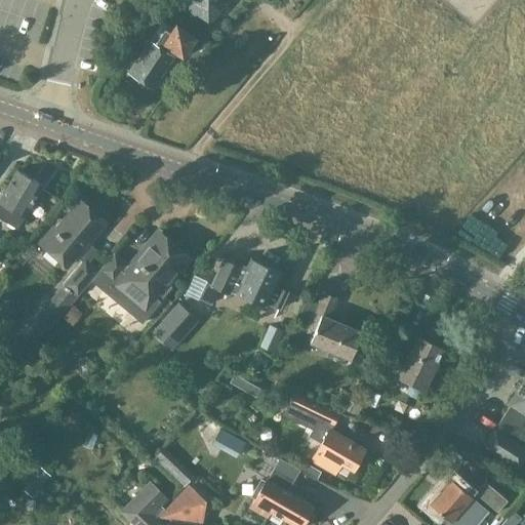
[(179,0),(177,3),(205,27),(228,0),(179,0)]
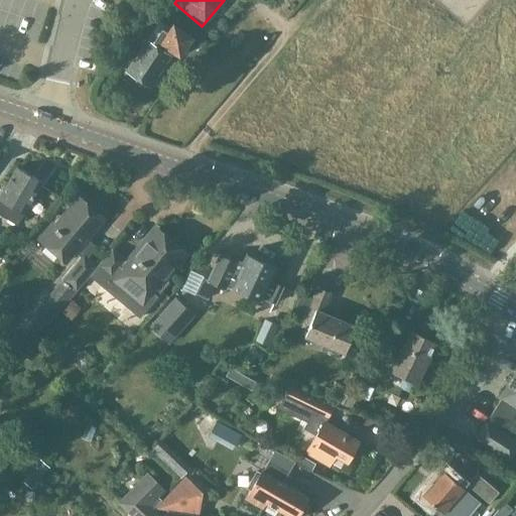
[(194,26),(178,16),(172,24),(171,23),(166,31),(156,25),(159,21),(158,21),(145,40),(125,71),(149,87),(169,55),(165,53),(167,49),(178,56),(191,36),(188,34),(194,26)]
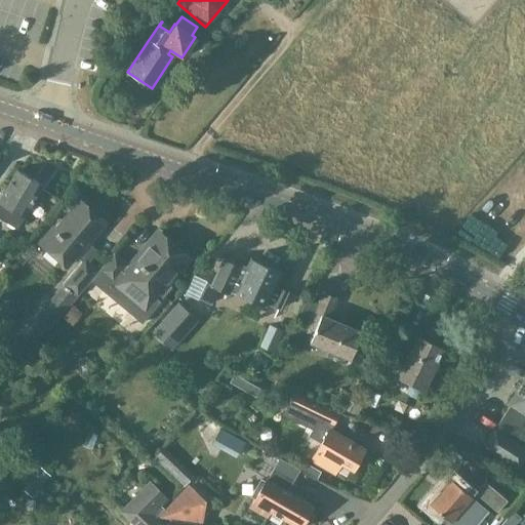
[(0,199),(0,217),(16,228),(41,186),(16,171),(0,199)]
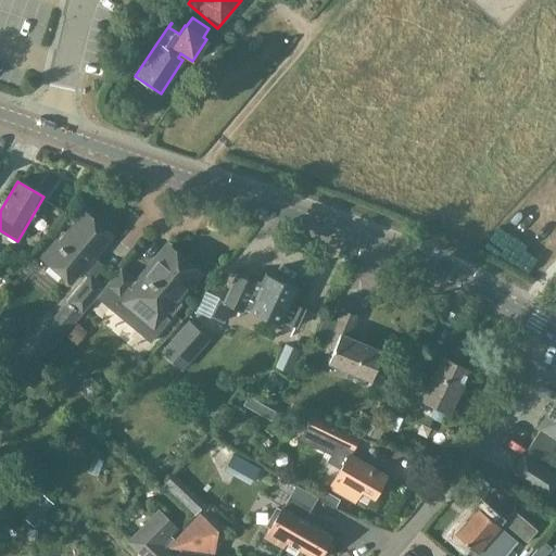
[(42,359),(72,325),(91,302),(104,287),(93,278),(102,265),(96,260),(114,237),(85,212),(66,236),(63,232),(41,258),(72,283),(80,273),(87,277),(65,302),(27,348),(42,359)]
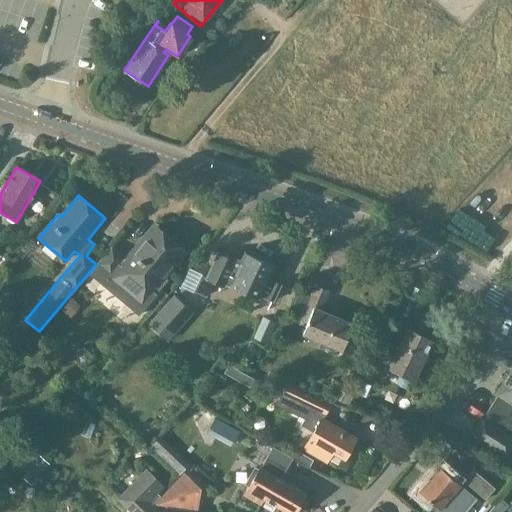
[(111,247),(96,264),(109,276),(117,266),(139,285),(126,300),(123,304),(137,316),(166,280),(160,275),(181,250),(155,228),(128,261),(111,247)]
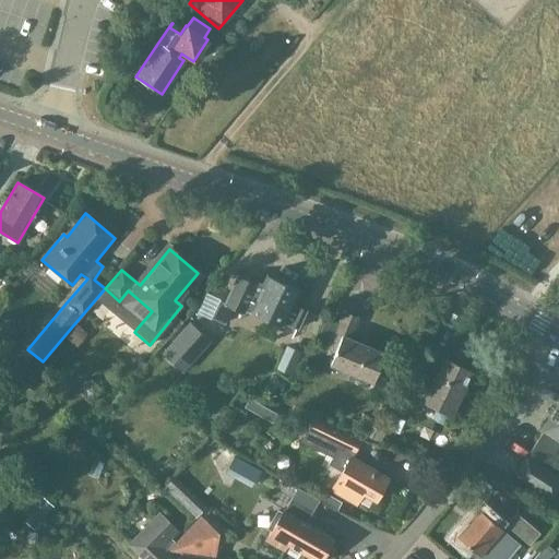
[(280,326),(282,321),(298,329),(307,309),(290,301),(297,289),(270,276),(264,288),(238,276),(224,305),(218,301),(211,319),(224,325),(232,310),(244,316),(246,310),(280,326)]
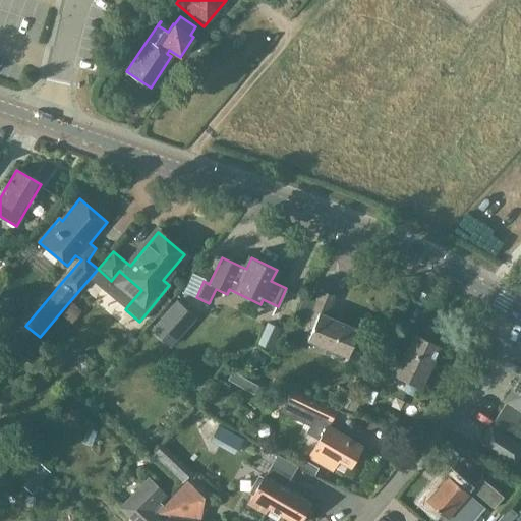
[(305,340),(345,356),(356,330),(325,316),(334,297),(319,290),(302,330),(308,333),(305,340)]
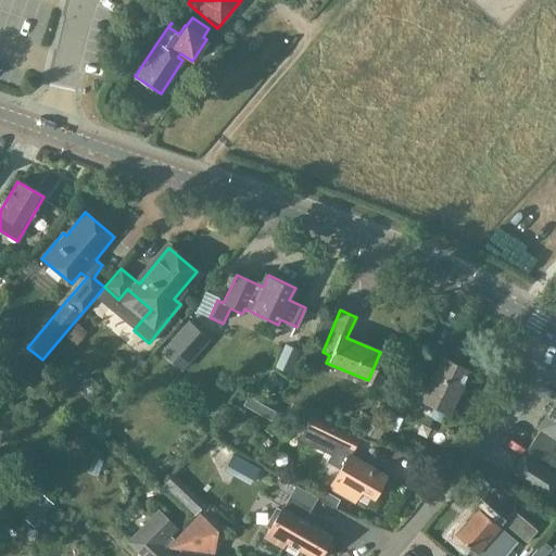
[(187,320),(160,351),(180,369),(207,339),(187,320)]
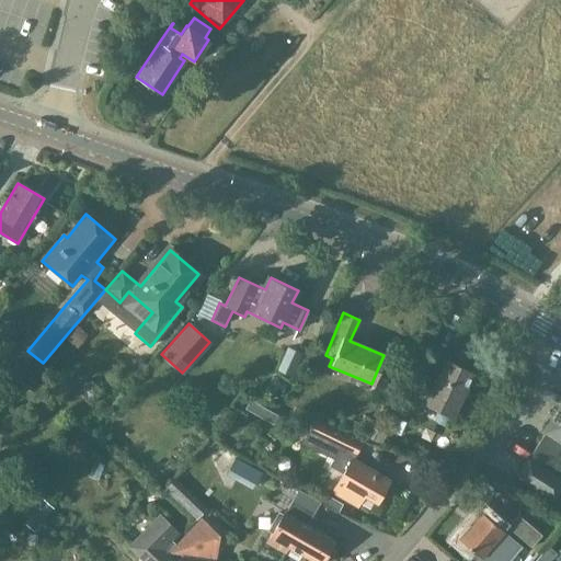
[(75,327),(64,339),(73,347),(84,334),(75,327)]
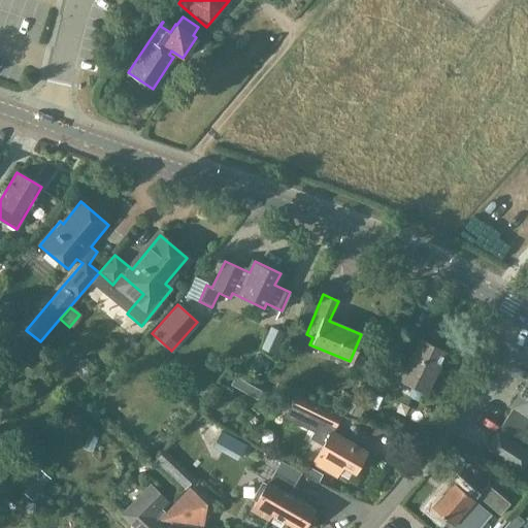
[(387,374),(425,392),(444,352),(419,339),(409,358),(397,353),(387,374)]
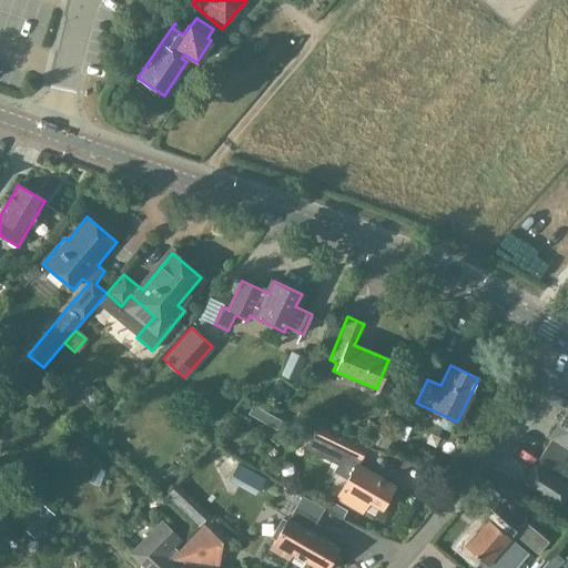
[(252,406),(246,415),(274,430),(280,422),(252,406)]
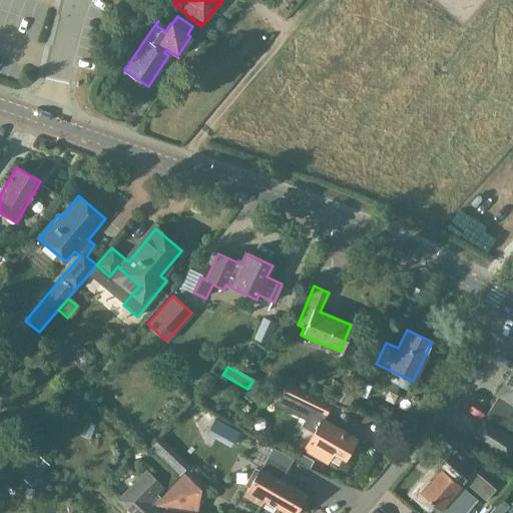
[(512,461),(512,371),(497,398),(482,421),(473,436),(512,461)]
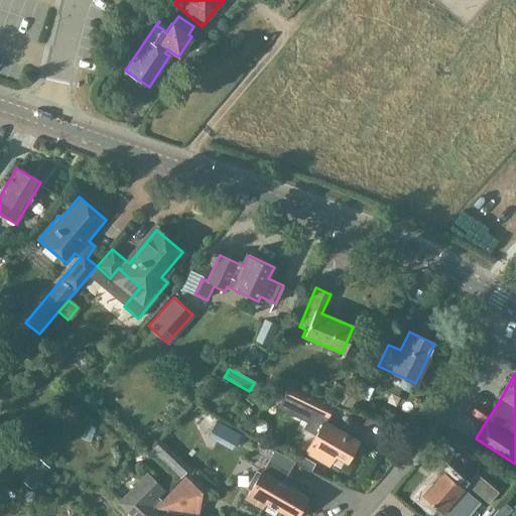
[(272,384),(266,396),(279,402),(285,391),(272,384)]
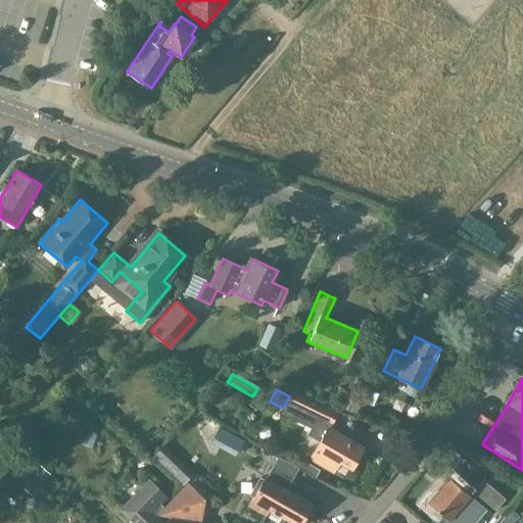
[(297,411),(315,419),(330,426),(337,415),(323,407),(292,391),(285,405),(286,406),(281,416),(293,421),(297,411)]
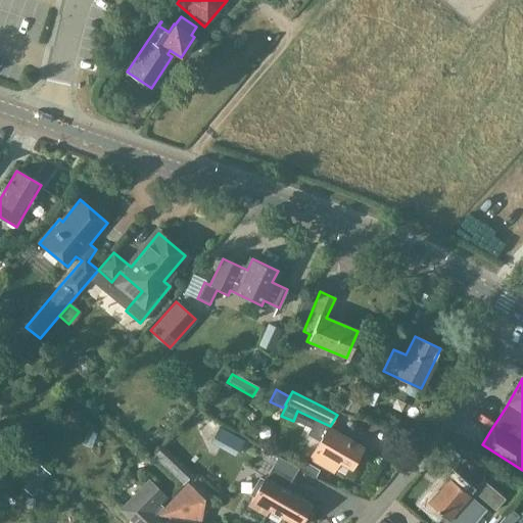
[(345,391),(338,409),(354,416),(363,398),(345,391)]
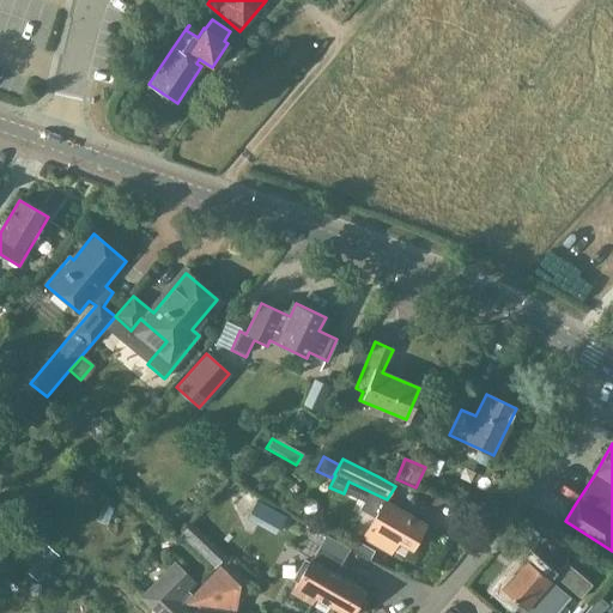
[(374,517),(362,538),(390,554),(398,542),(411,551),(425,526),(369,492),(359,509),(374,517)]
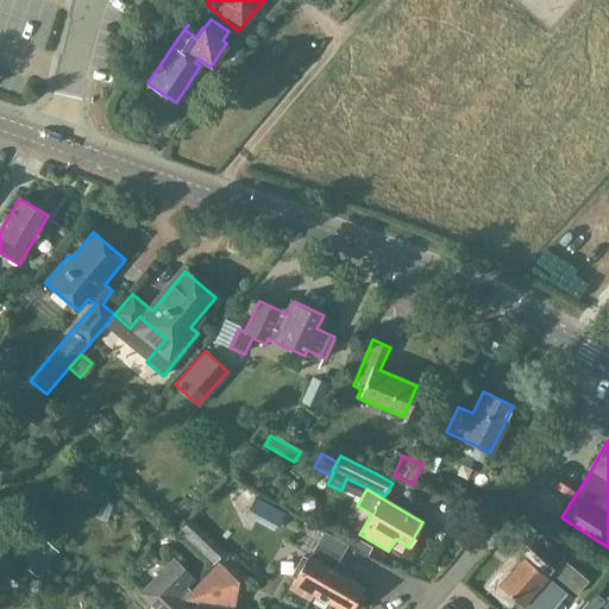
[(253,498),(246,513),(259,520),(268,507),(253,498)]
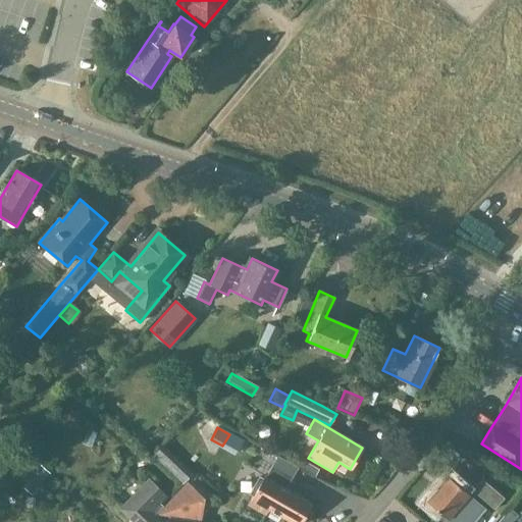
[(35,461),(17,482),(29,492),(46,471),(35,461)]
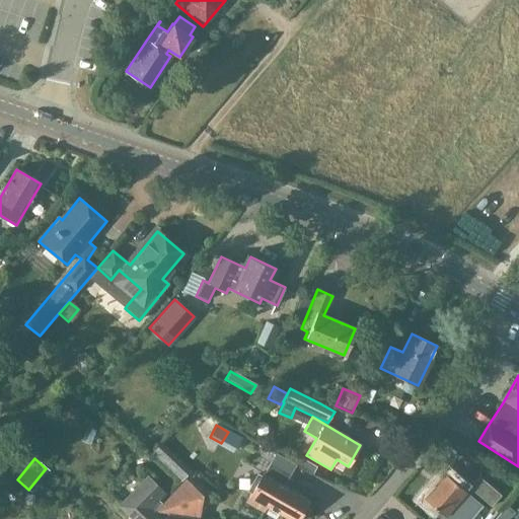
[(301,458),(296,466),(311,474),(315,466),(301,458)]
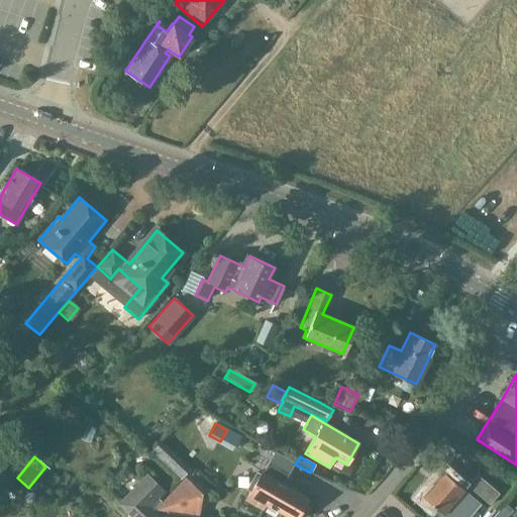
[(249,493),(245,500),(248,502),(263,509),(265,505),(266,504),(288,516),(302,516),(307,509),(303,506),(308,498),(282,483),(288,472),(269,460),(263,473),(262,472),(260,475),(255,473),(245,491),(249,493)]
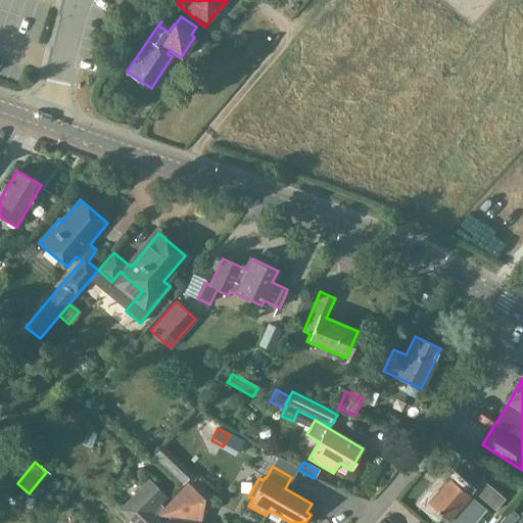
[(448,477),(427,503),(441,515),(436,521),(438,522),(465,522),(481,506),(448,477)]
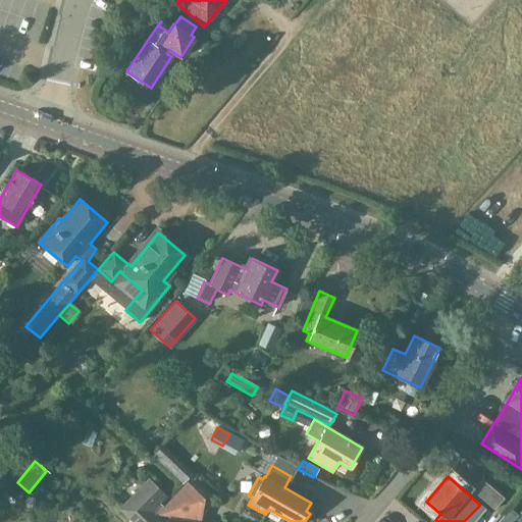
[(147,478),(118,508),(133,521),(160,521),(151,513),(152,512),(166,497),(147,478)]
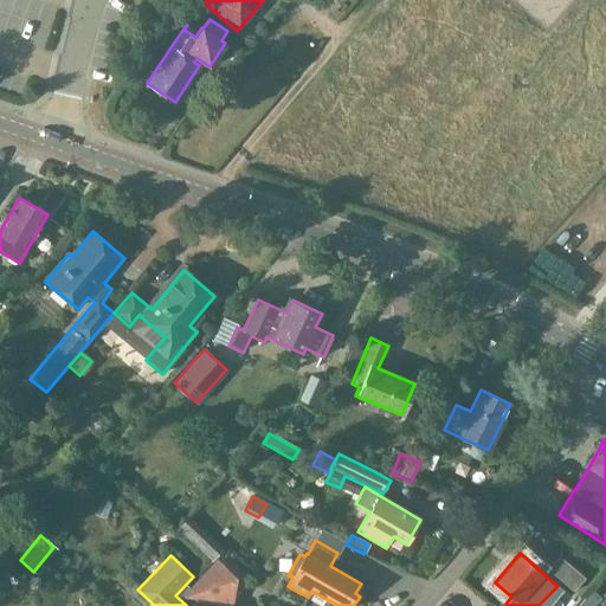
[(547,569),(573,592),(585,580),(559,556),(547,569)]
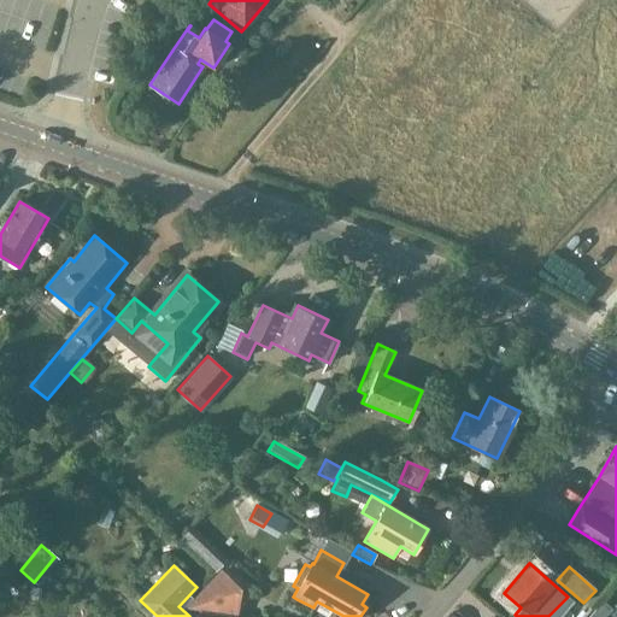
[(186,606),(186,607),(236,616),(236,583),(221,569),(186,606)]
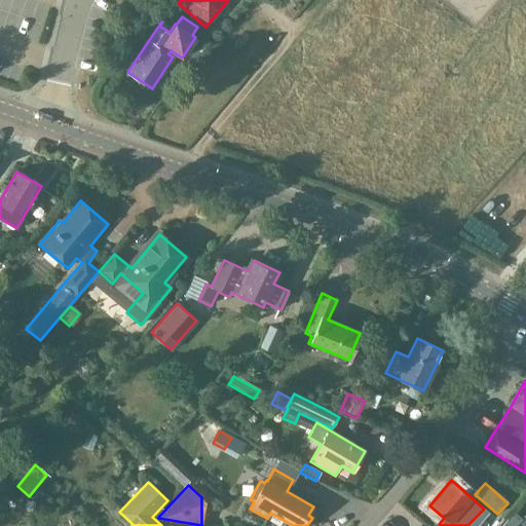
[(513,513),(501,525),(502,525),(525,525),(525,517),(525,516),(521,520),(513,513)]
